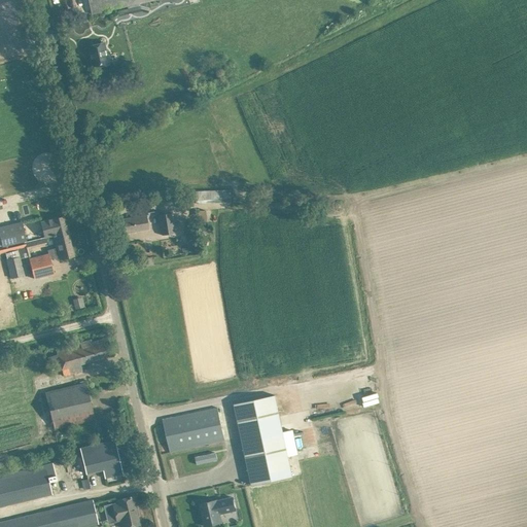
[(89,0),(92,13),(127,6),(128,8),(116,10),(111,15),(114,21),(119,15),(141,11),(147,13),(149,7),(140,5),(140,3),(153,0),(89,0)]
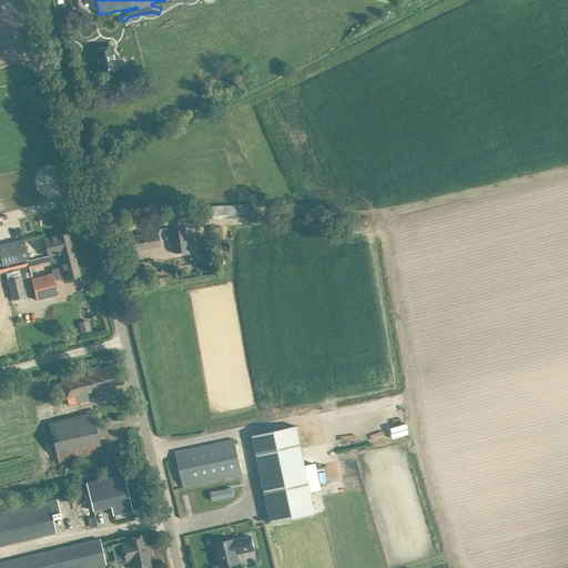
[(99,63),(97,63),(99,73),(118,69),(112,46),(95,50),(99,63)]
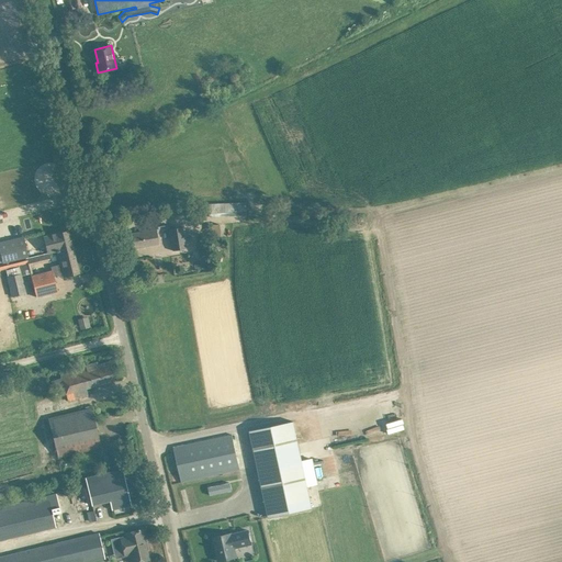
[(246,202),(208,203),(209,213),(246,212),(246,202)]
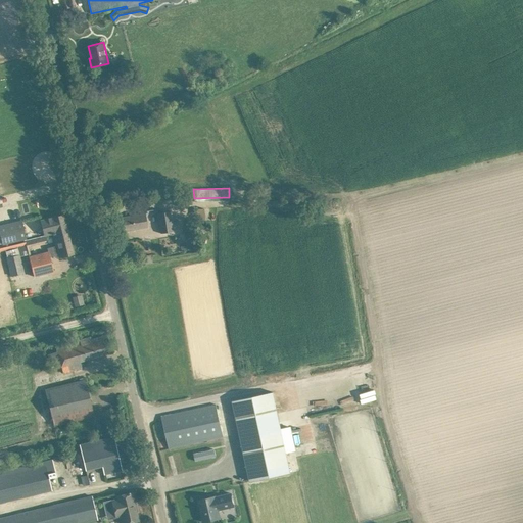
[(130,217),(121,218),(123,231),(149,227),(146,210),(129,214),(130,217)]
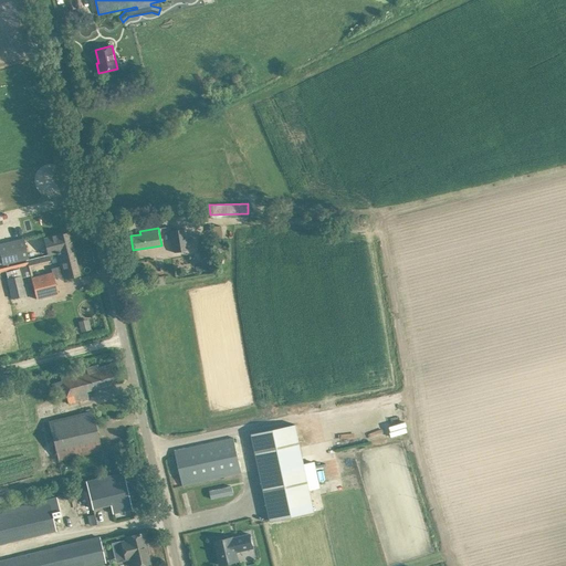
[(187,250),(184,228),(171,230),(175,252),(187,250)]
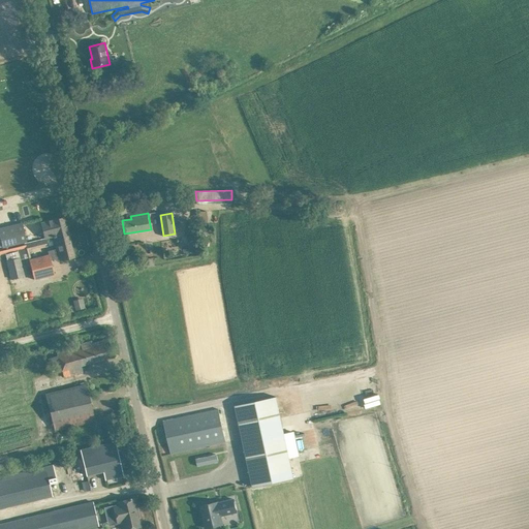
[(60,260),(74,256),(64,218),(41,223),(45,239),(54,236),(57,248),(48,250),(49,253),(29,258),(34,279),(55,274),(51,259),(59,257),(60,260)]
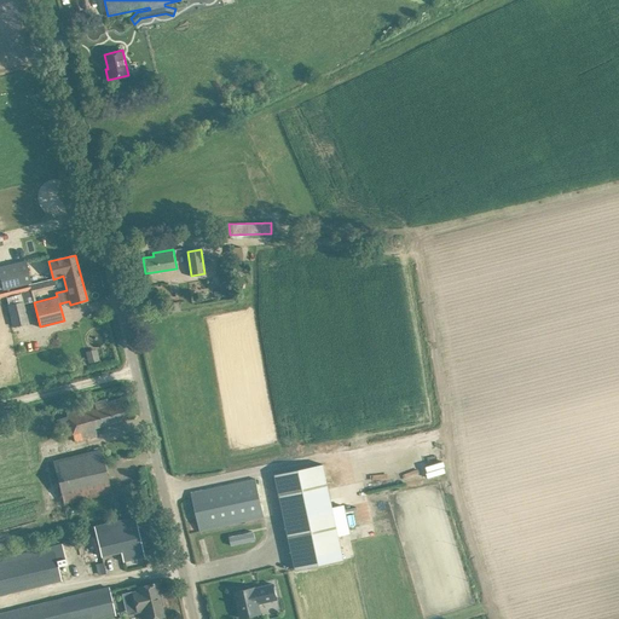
[(0,266),(0,277),(3,290),(32,284),(27,261),(0,266)]
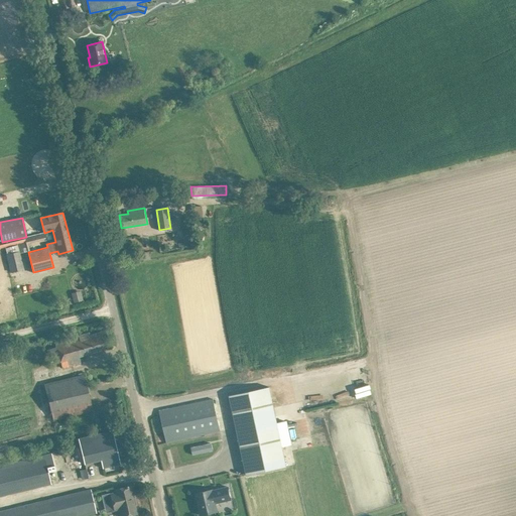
[(50,234),(33,239),(34,244),(51,239),(50,234)]
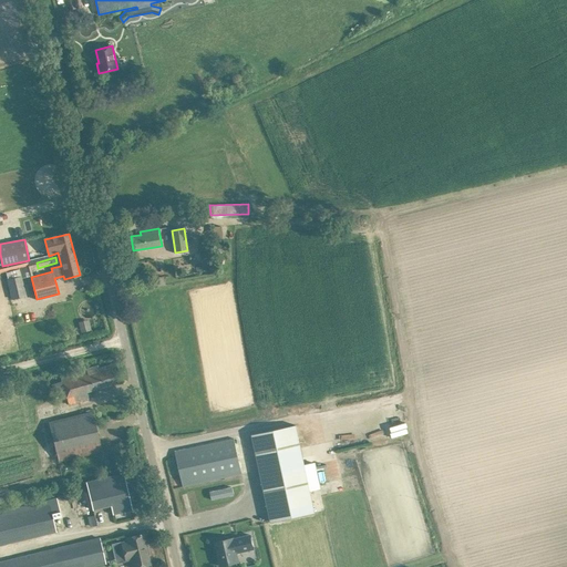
[(27,263),(0,268),(0,272),(6,272),(19,269),(28,267),(27,263)]
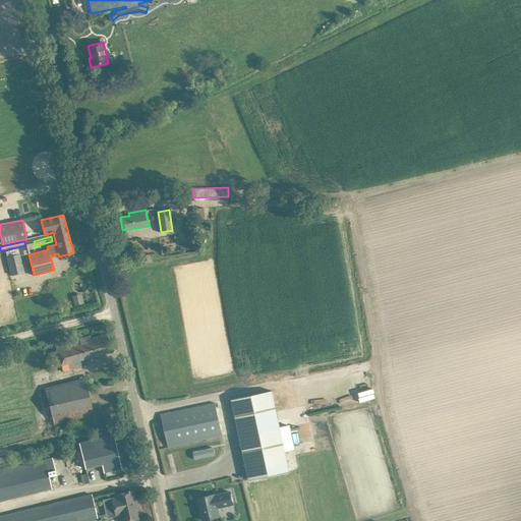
[(17,247),(5,250),(6,256),(10,275),(23,272),(19,255),(19,253),(18,253),(17,247)]
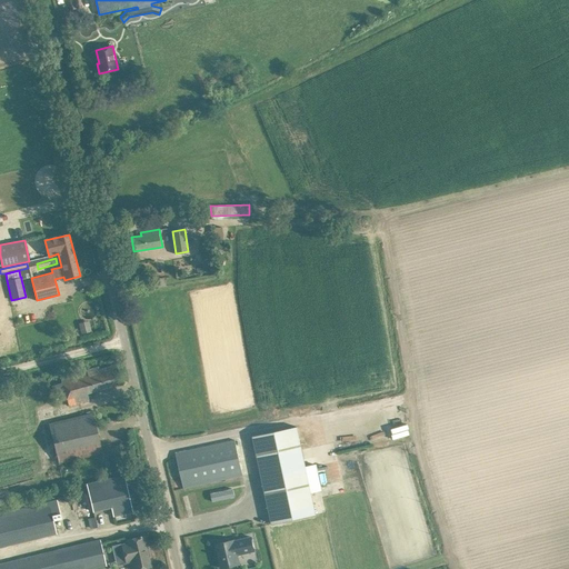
[(163,277),(156,279),(157,287),(166,286),(163,277)]
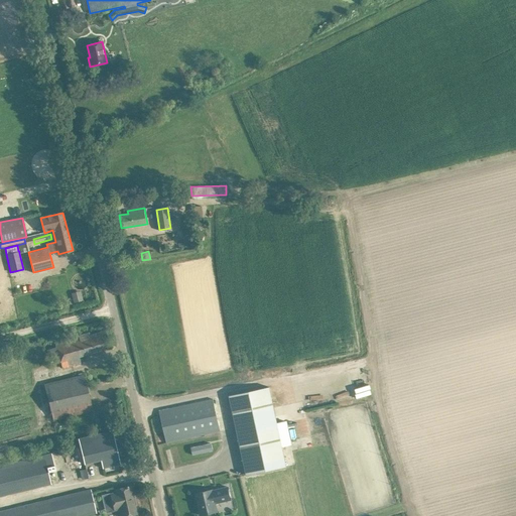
[(81,363),(79,357),(105,349),(100,332),(89,335),(88,333),(54,342),(56,347),(46,350),(48,359),(58,356),(61,368),(81,363)]
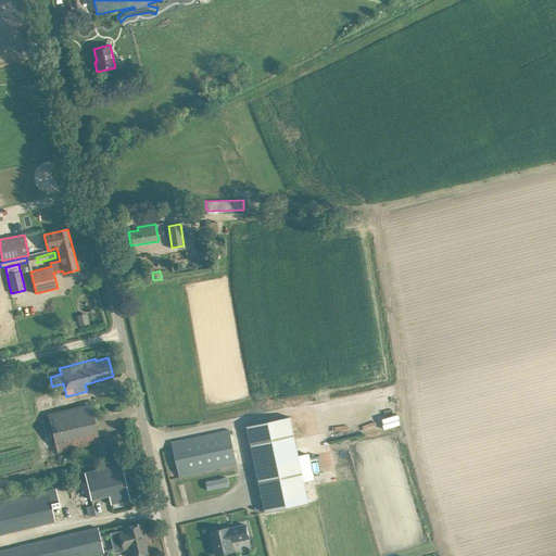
[(58,452),(89,444),(100,441),(90,404),(48,414),(58,452)]
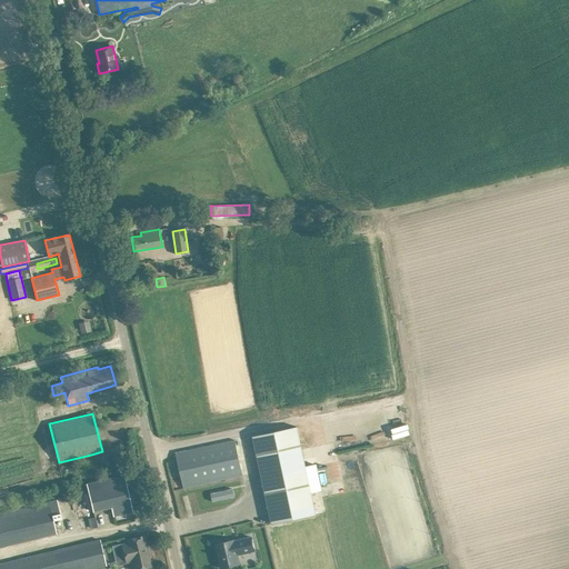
[(380,429),(382,439),(397,436),(395,426),(380,429)]
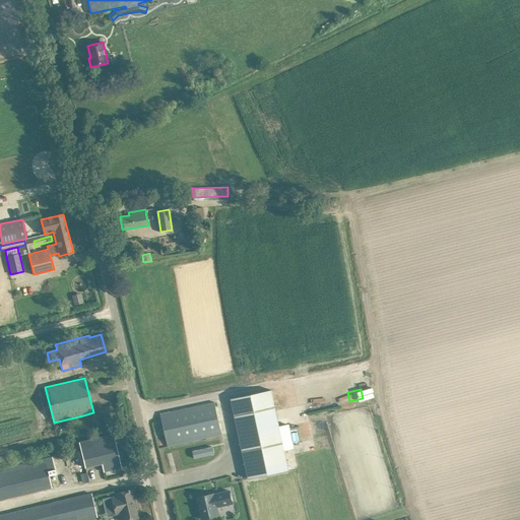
[(284,450),(295,448),(289,425),(279,427),(272,390),(232,398),(249,478),(289,469),(284,450)]
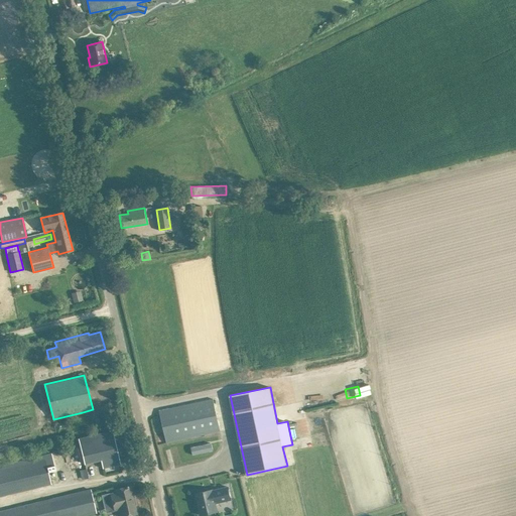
[(415,393),(400,396),(401,401),(416,399),(415,393)]
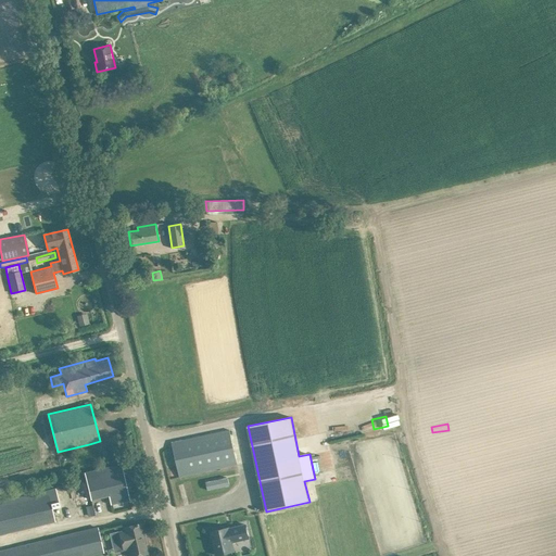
[(229,429),(182,440),(172,442),(179,477),(237,464),(229,429)]
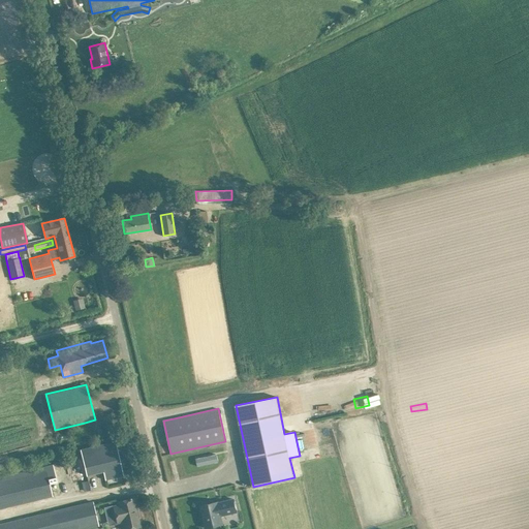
[(453,418),(467,414),(466,409),(450,413),(453,418)]
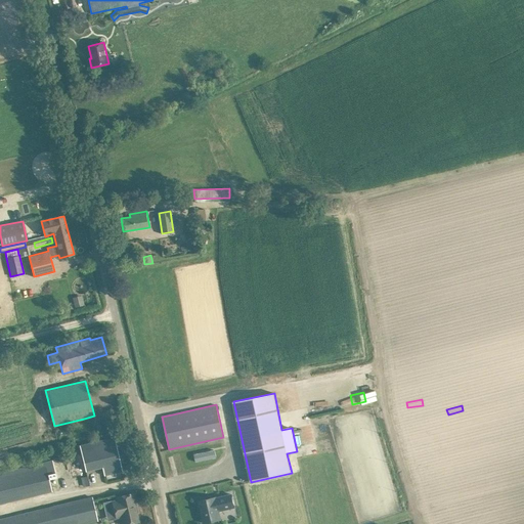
[(104,475),(112,474),(122,471),(114,437),(103,439),(80,445),(86,471),(102,467),(104,475)]
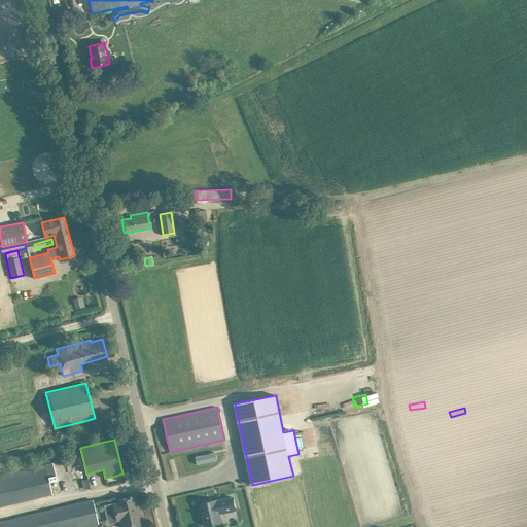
[(0,506),(53,494),(49,483),(57,481),(53,463),(3,475),(3,477),(0,478),(0,506)]
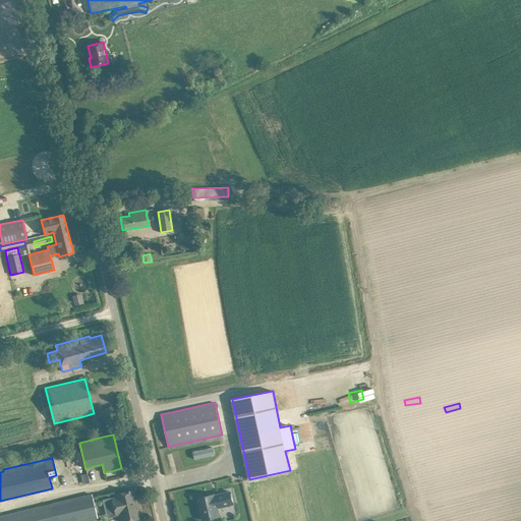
[(94,469),(87,471),(89,480),(97,478),(94,469)]
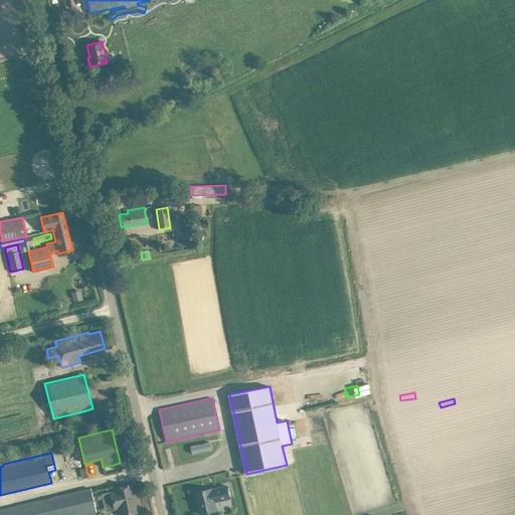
[(114,509),(119,508),(120,514),(126,514),(137,512),(131,485),(116,488),(117,491),(111,493),(114,509)]
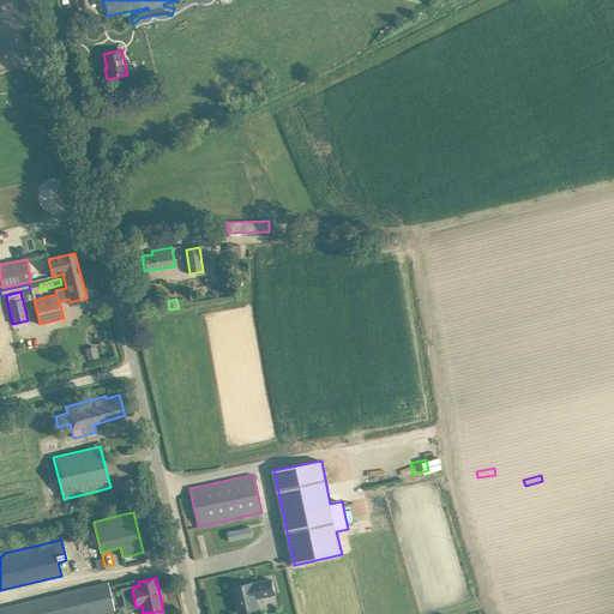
[(254,583),(253,582),(233,588),(239,613),(259,608),(258,599),(276,595),(272,578),(254,583)]
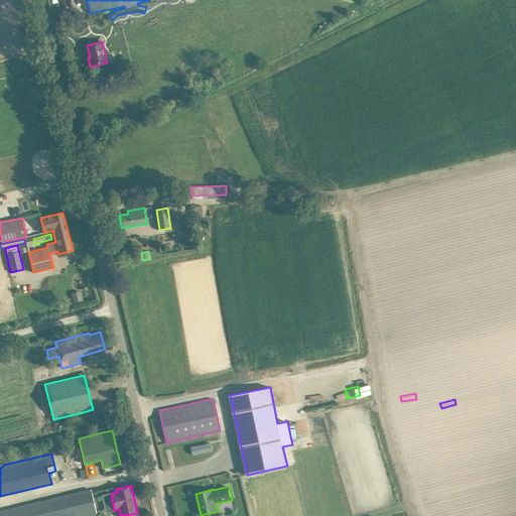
[(0,515),(83,515),(87,515),(96,513),(91,490),(81,492),(0,511),(0,515)]
